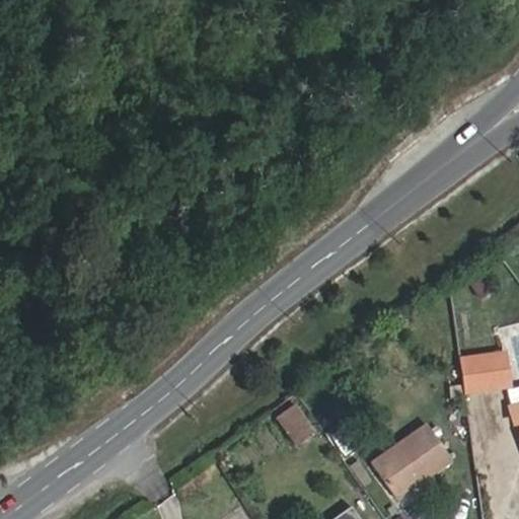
[(510,387),(506,355),(459,361),(463,391),(510,387)]
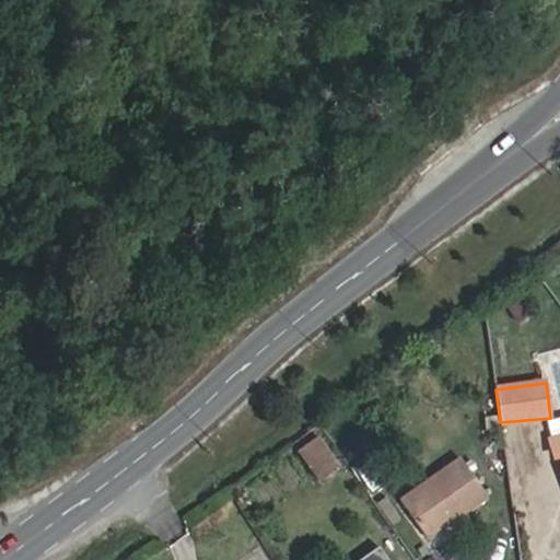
[(317,477),(340,461),(318,430),(295,446),(317,477)]
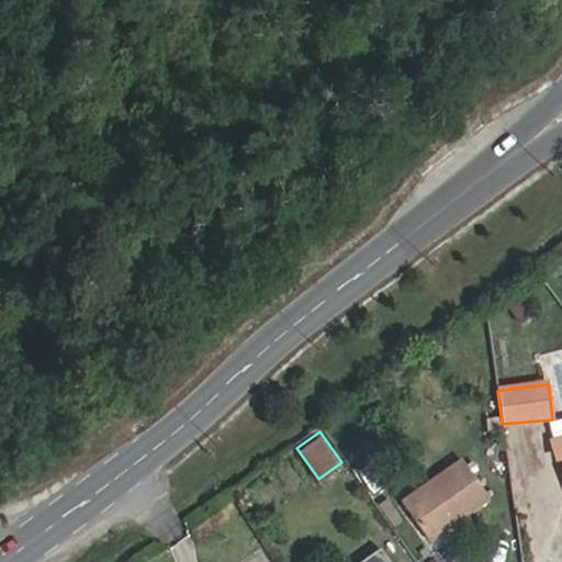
[(561,439),(549,442),(552,462),(561,460),(561,439)]
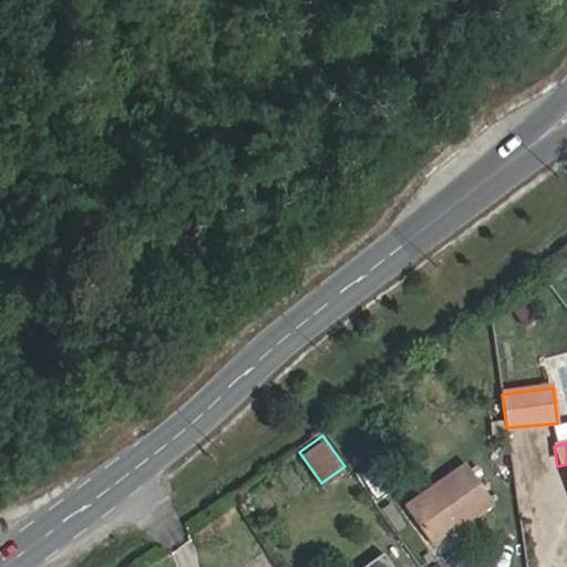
[(494,500),(467,459),(406,502),(428,533),(452,516),(456,524),(494,500)]
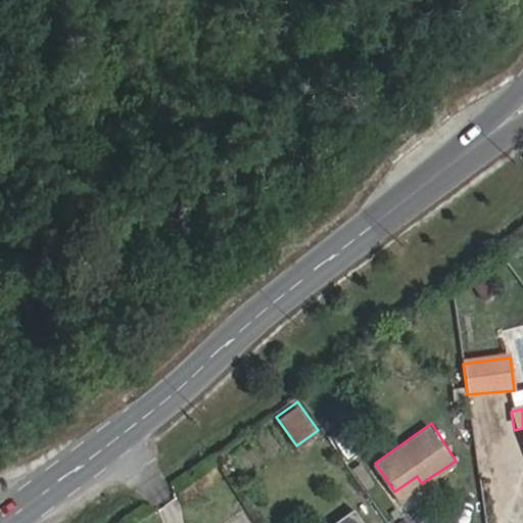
[(394,491),(398,497),(421,483),(417,476),(394,491)]
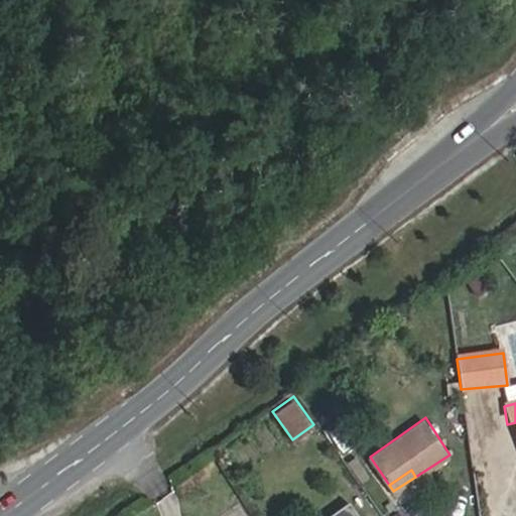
All buildings are outlined.
